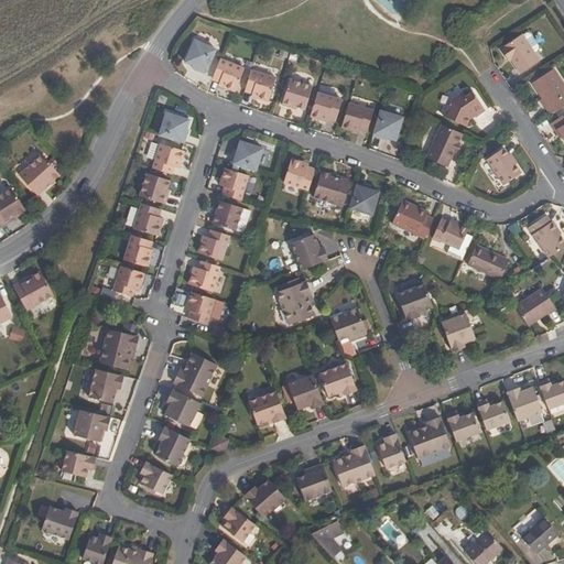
[(511,57),(514,62),(522,74),(542,61),(524,34),(502,50),(509,58),(511,57)]
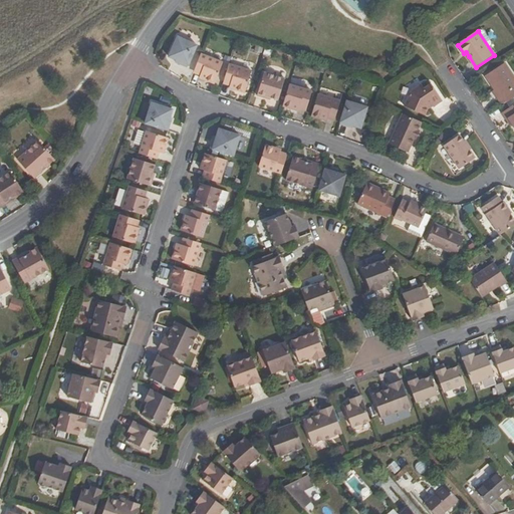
[(184,62),(184,64),(191,67),(200,45),(180,38),(172,58),(179,60),(184,62)]
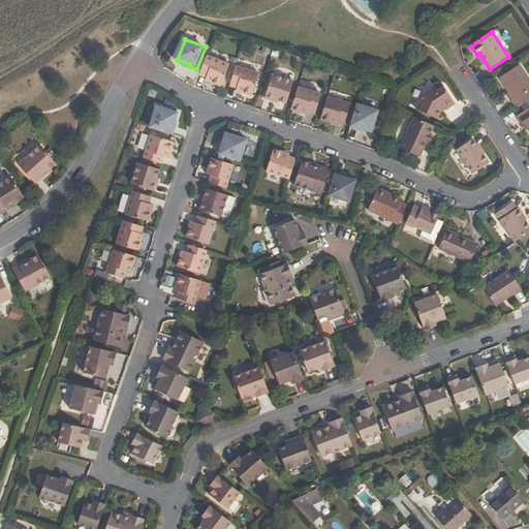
[(232,64),(210,56),(204,73),(211,75),(209,81),(224,86),(232,64)]
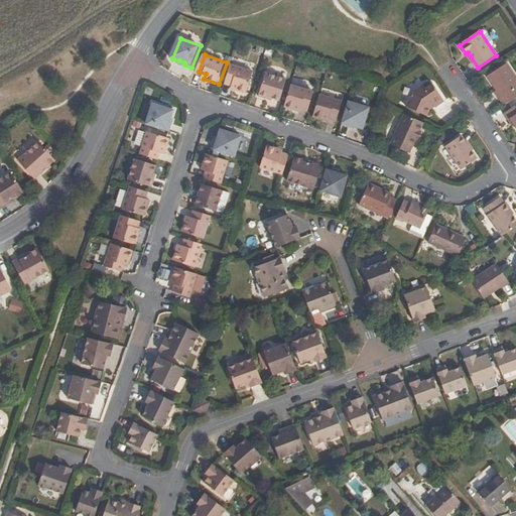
[(506,105),(515,98),(515,74),(508,63),(490,76),(501,94),(499,96),(506,105)]
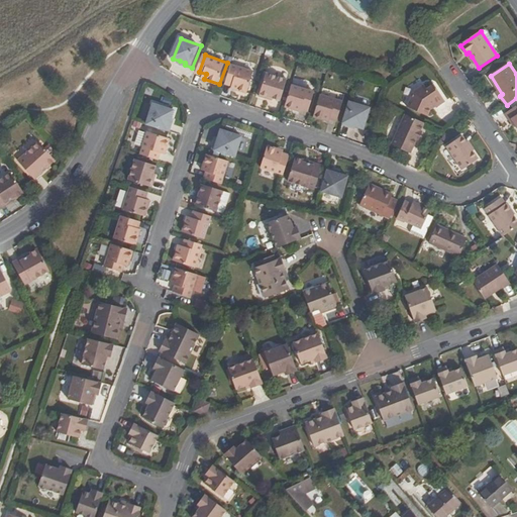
[(254,72),(233,66),(228,83),(234,84),(233,89),(248,93),(254,72)]
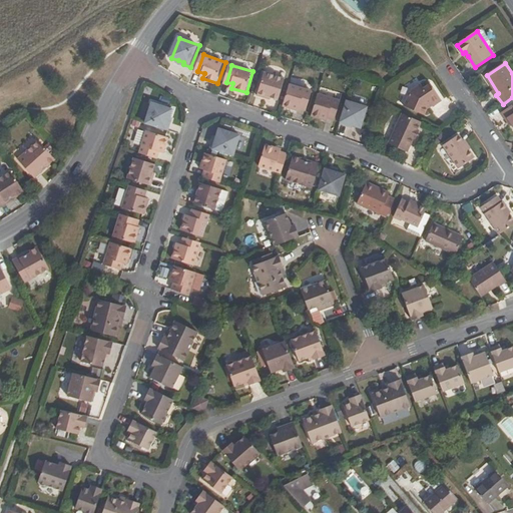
[(273,97),(279,76),(266,73),(259,95),(267,98),(267,95),(273,97)]
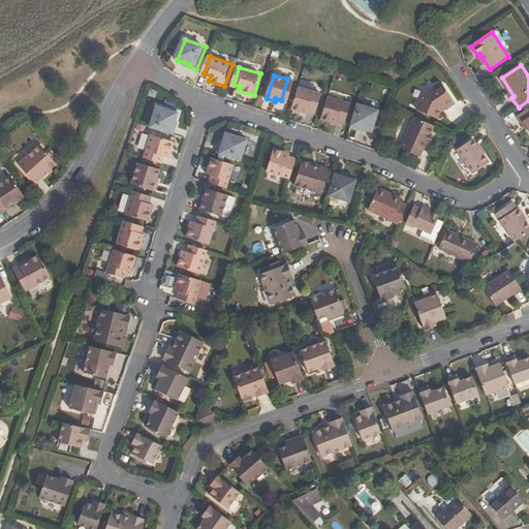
[(296,81),(287,79),(281,100),(289,102),(296,81)]
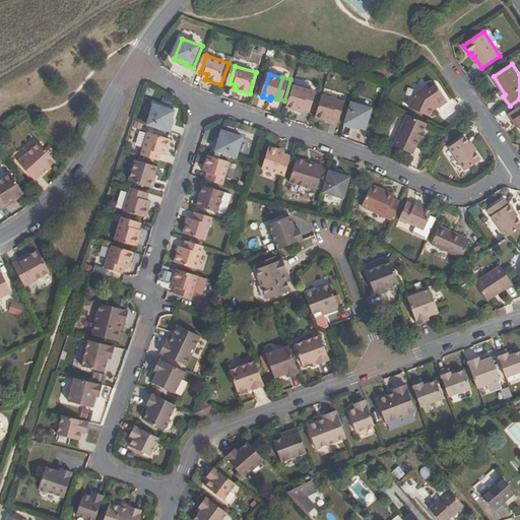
[(415,91),(409,108),(431,117),(434,111),(448,102),(434,79),(415,91)]
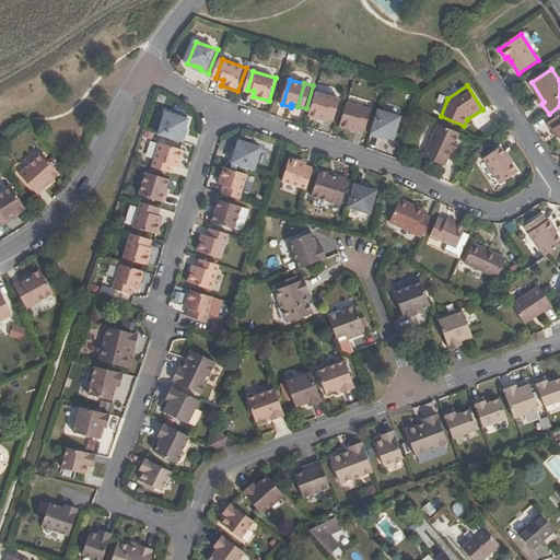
[(342,100),(318,92),(311,116),(328,121),(329,116),(336,118),(342,100)]
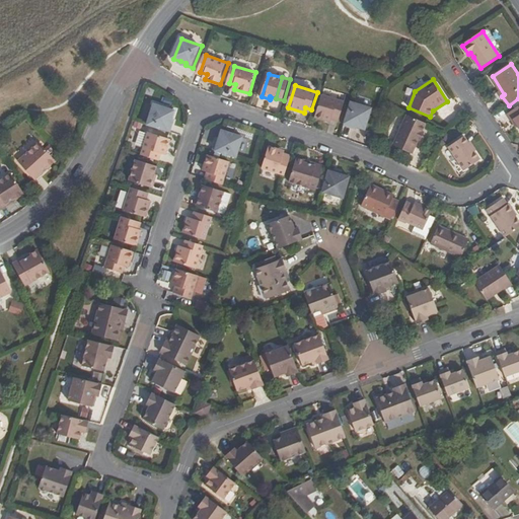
[(346,101),(323,95),(316,117),(332,122),(334,117),(341,119),(346,101)]
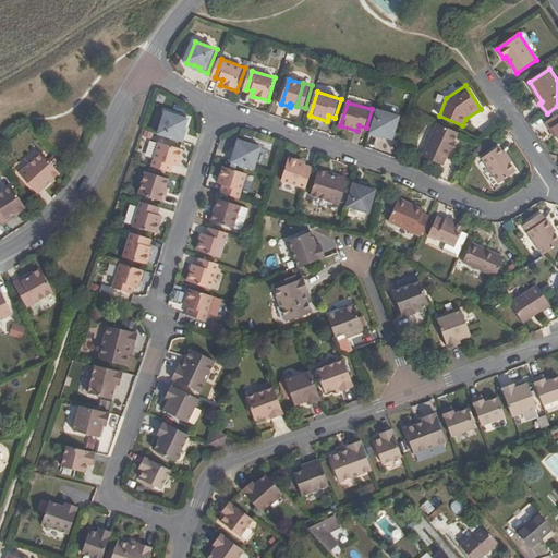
[(400,116),(379,109),(372,134),(379,136),(380,134),(386,136),(393,138),(400,116)]
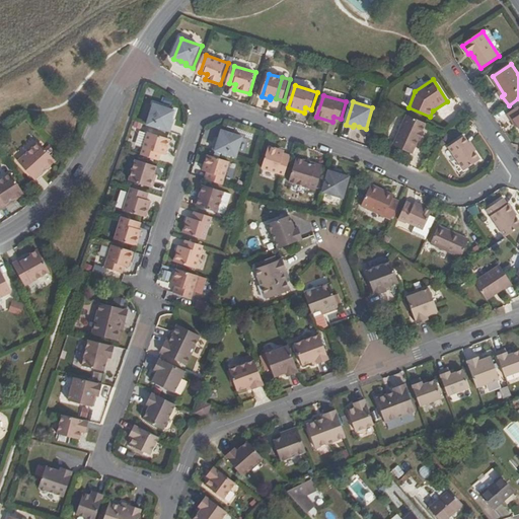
[(155,103),(148,125),(171,131),(173,124),(171,124),(176,110),(155,103)]
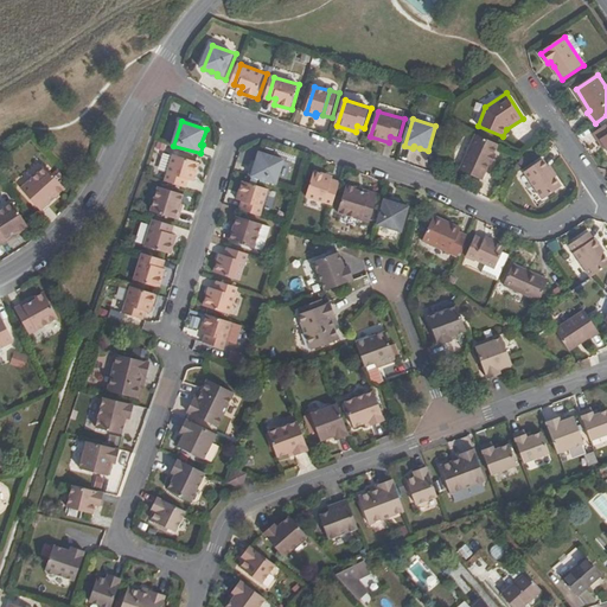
[(602,139),(604,141),(606,146),(606,123),(594,133),(599,141),(602,139)]
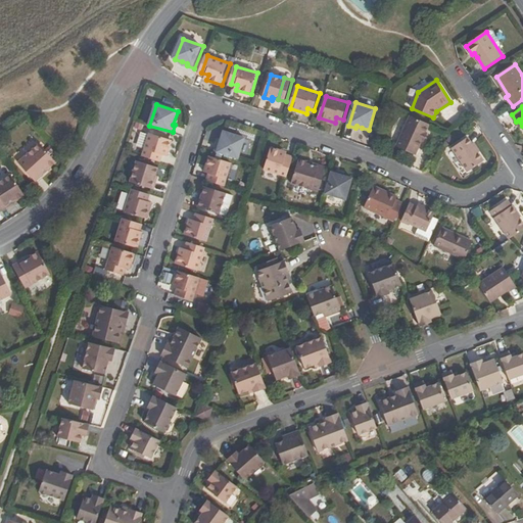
[(429,124),(410,114),(396,146),(416,154),(422,141),(425,133),(429,124)]
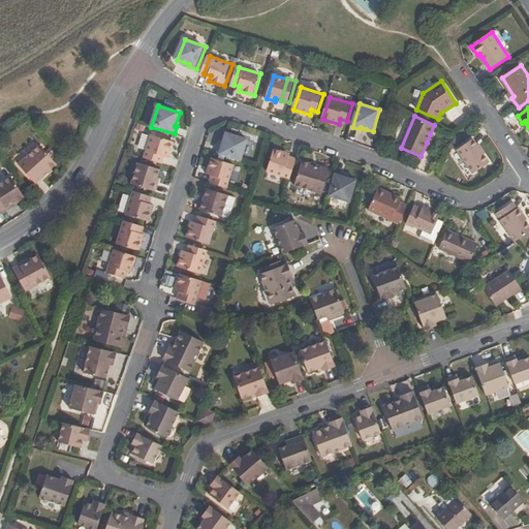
[(218,153),(242,160),(248,139),(227,132),(224,139),(223,146),(221,145),(218,153)]
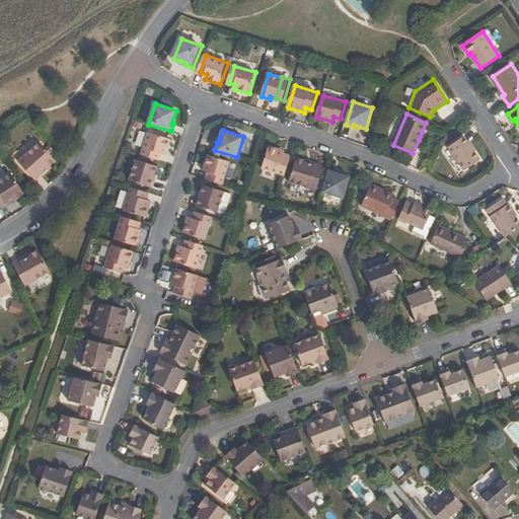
[(149,132),(142,154),(159,159),(160,153),(165,154),(170,139),(149,132)]
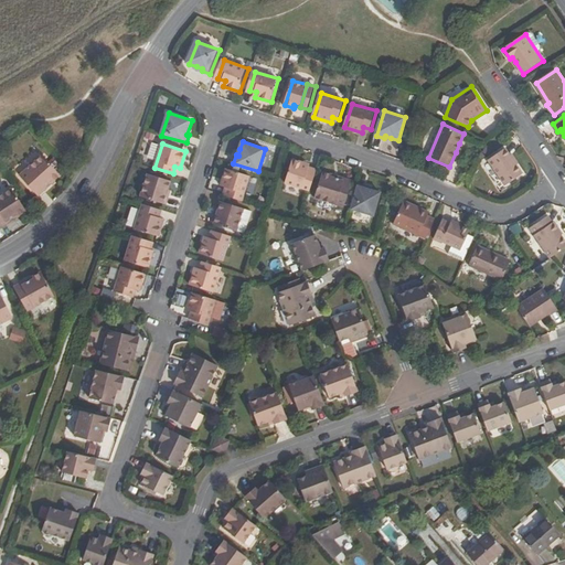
[(522,173),(504,147),(488,159),(504,184),(522,173)]
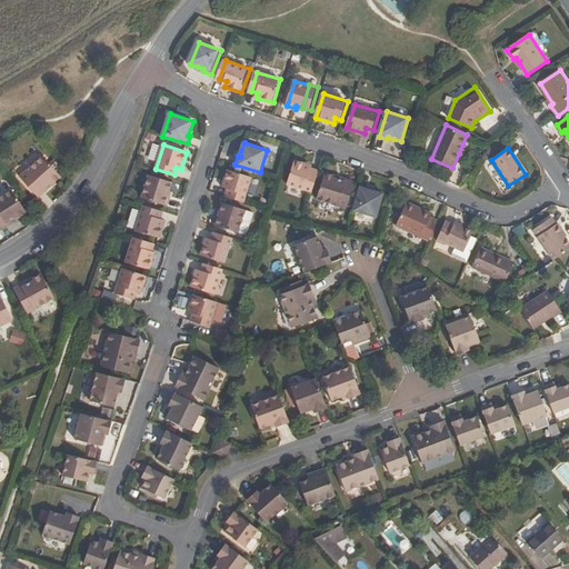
[(55,181),(61,176),(42,155),(19,176),(39,197),(45,191),(42,189),(53,180),(55,181)]
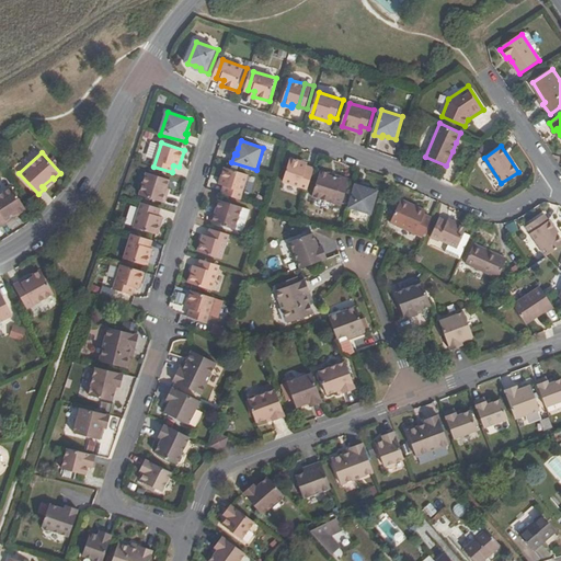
[(308,190),(315,171),(307,169),(308,163),(292,159),(284,182),(308,190)]
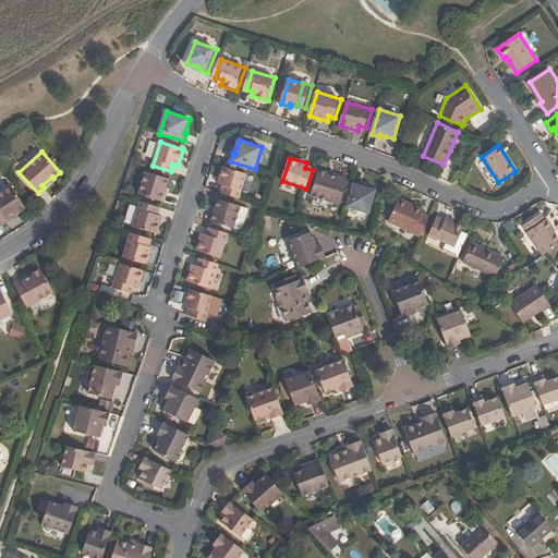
[(222,193),(240,198),(247,174),(226,167),(219,183),(225,185),(222,193)]
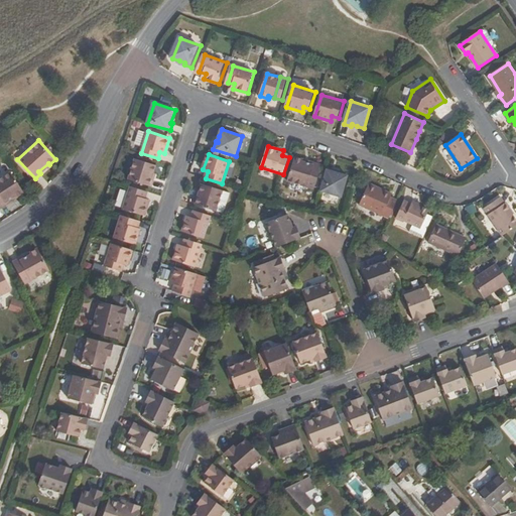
[(323,165),(314,163),(314,166),(303,162),(304,159),(295,157),(288,180),(314,189),(323,165)]
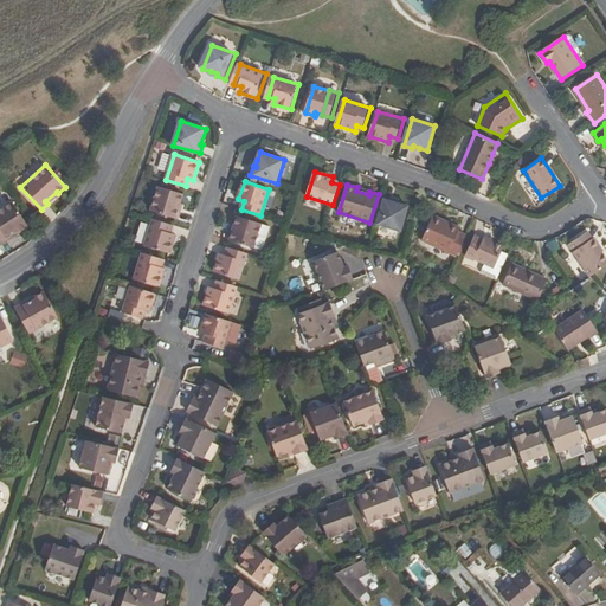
[(184,193),(160,186),(153,210),(179,219),(181,210),(179,210),(184,193)]
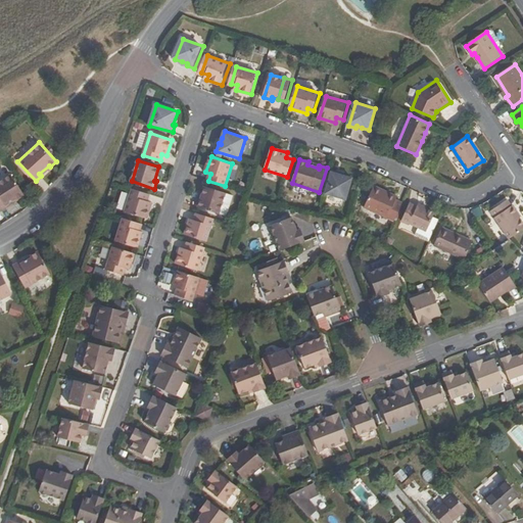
[(41,176),(50,167),(49,165),(39,174),(41,176)]
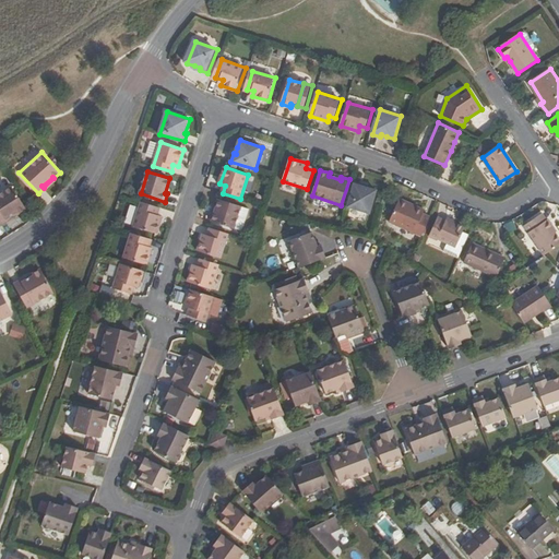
[(364,185),(355,182),(347,207),(370,214),(377,191),(369,189),(363,187),(364,185)]
